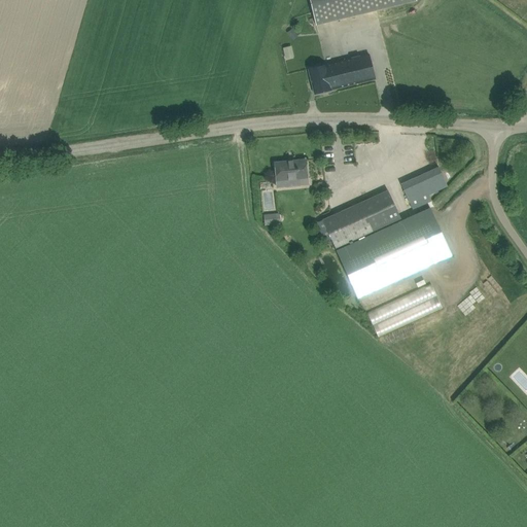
[(309,0),(315,26),(416,1),(416,0),(309,0)]
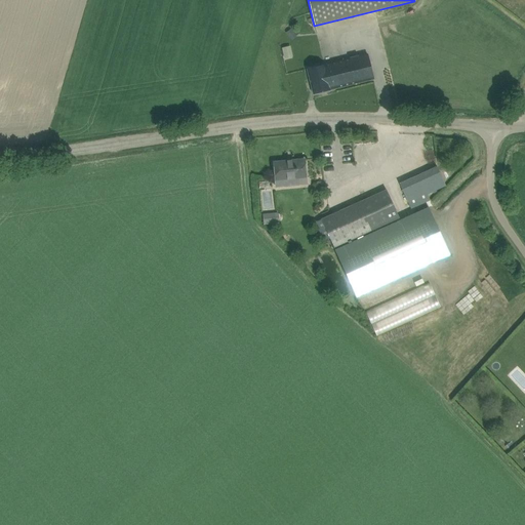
[(286,33),(292,40),(296,36),(291,30),(291,29),(286,33)]
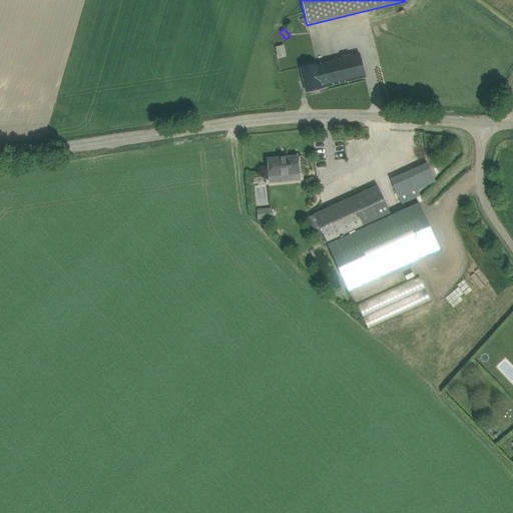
[(284,44),(276,46),(279,56),(287,54),(284,44)]
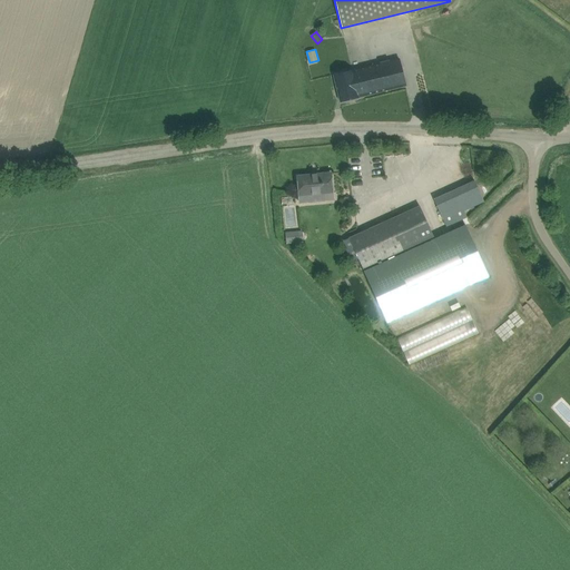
[(406,86),(403,75),(400,58),(333,74),(341,101),(406,86)]
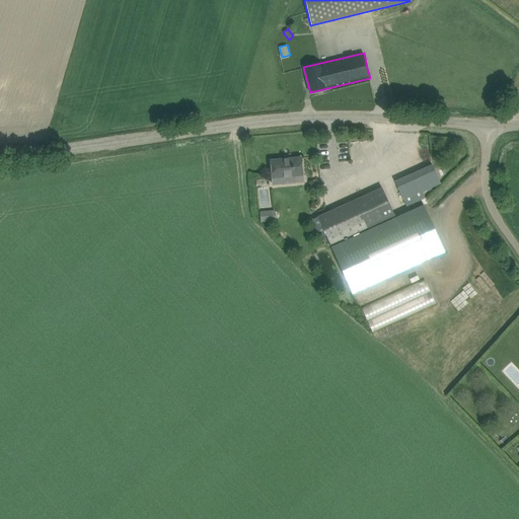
[(273,184),(286,182),(296,181),(295,175),(303,175),(301,157),(271,160),(272,168),(270,169),(270,174),(272,174),(273,184)]
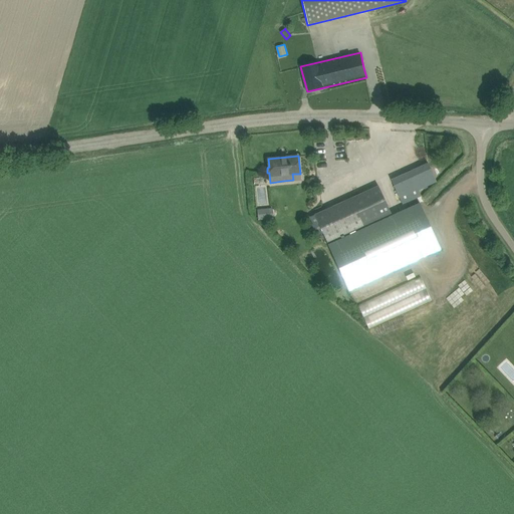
[(392,180),(400,198),(403,205),(421,197),(418,190),(437,181),(428,163),(392,180)]
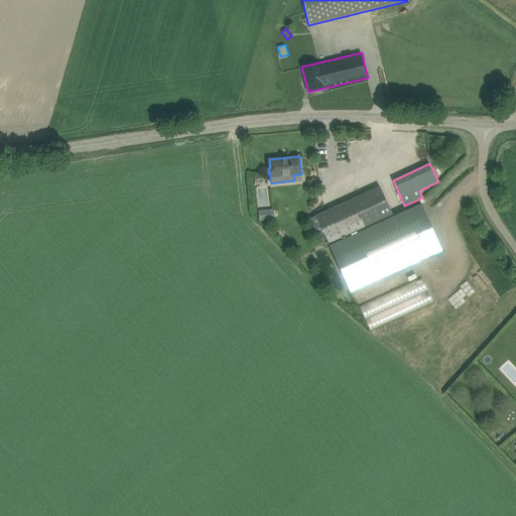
[(310,219),(318,236),(324,234),(329,243),(393,214),(380,186),(310,219)]
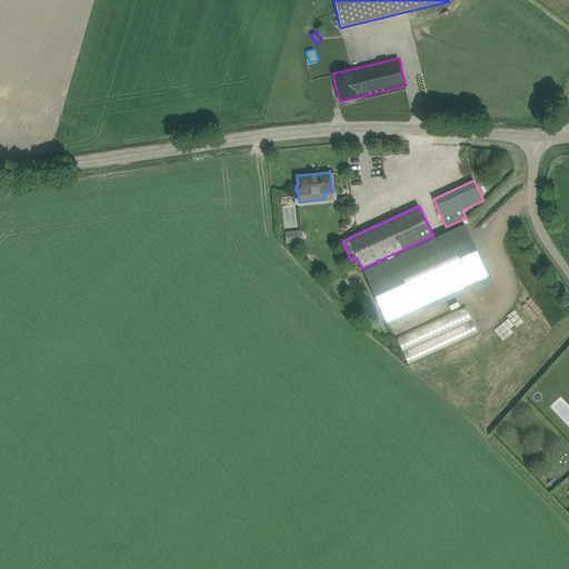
[(385,322),(490,276),(465,221),(433,236),(362,268),(385,322)]
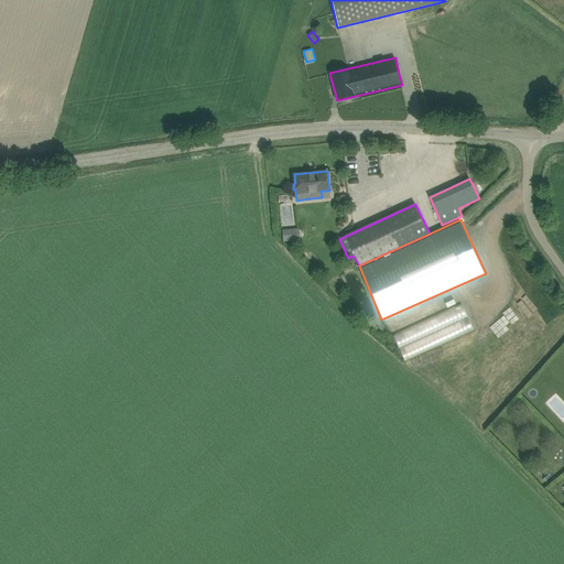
[(299,228),(295,229),(282,230),(283,241),(300,240),(299,228)]
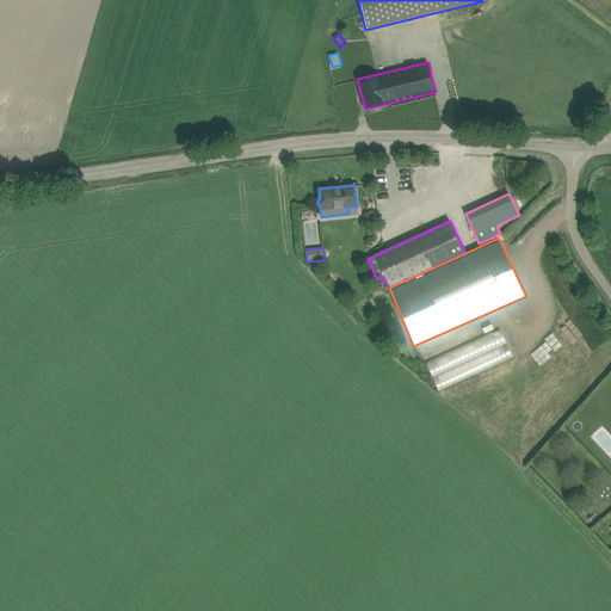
[(481,334),(493,329),(491,325),(479,329),(481,334)]
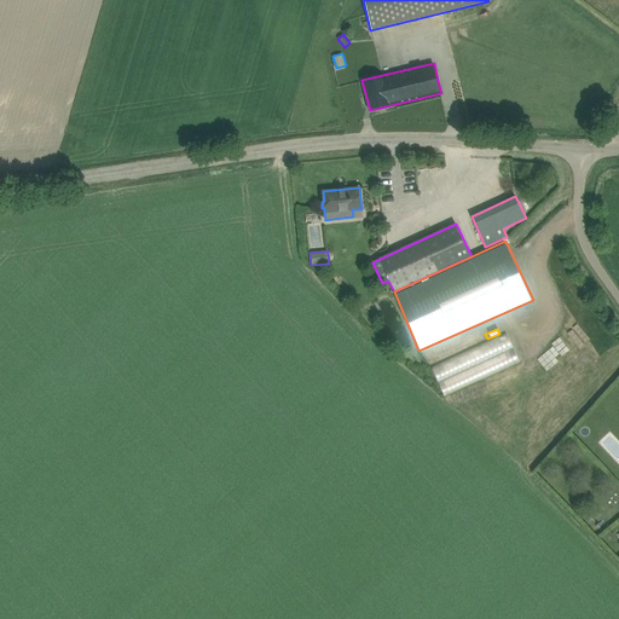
[(445,397),(520,363),(507,334),(432,368),(445,397)]
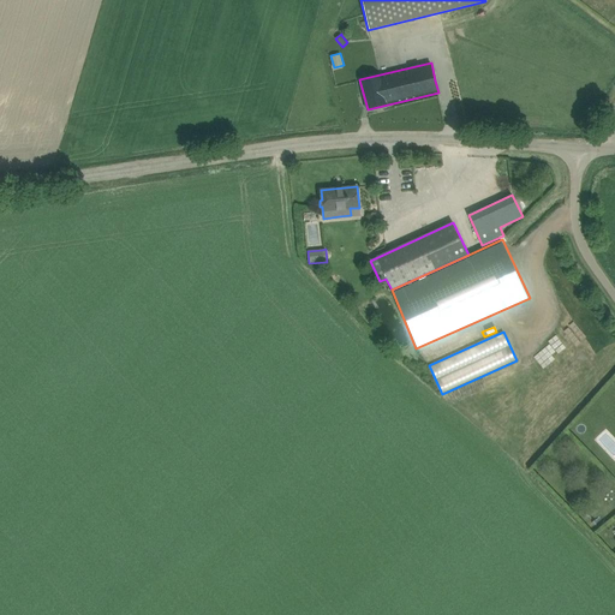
All buildings are outlined.
